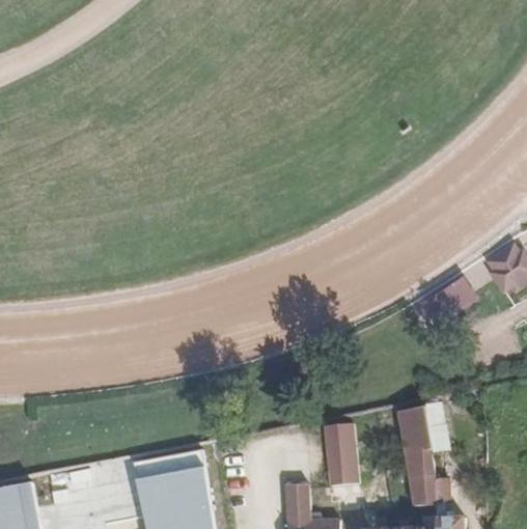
[(502,290),(526,273),(526,258),(521,250),(517,252),(493,269),(489,272),(502,290)]
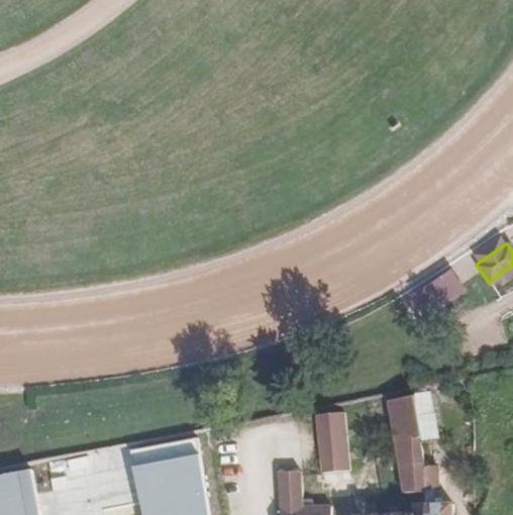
[(438,308),(469,291),(454,268),(424,285),(438,308)]
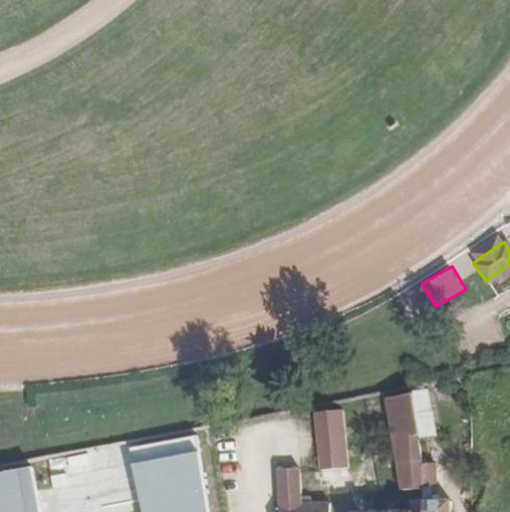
[(421,390),(407,392),(415,438),(435,434),(431,411),(424,412),(421,390)]
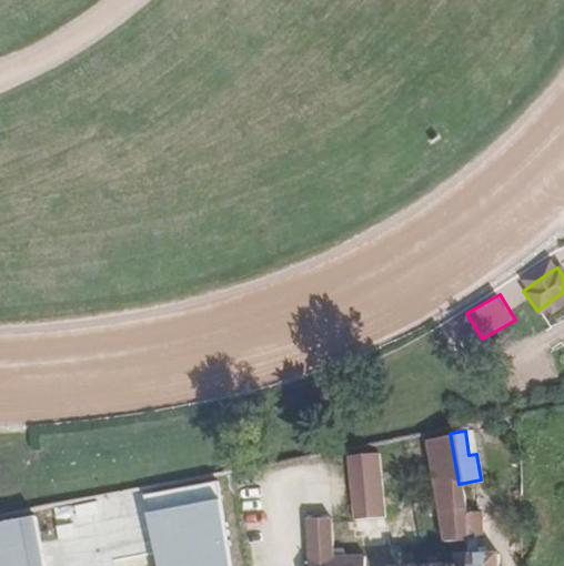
[(467,565),(463,509),(459,484),(454,456),(451,436),(424,441),(441,538),(452,538),(452,561),(389,563),(389,565),(467,565)]
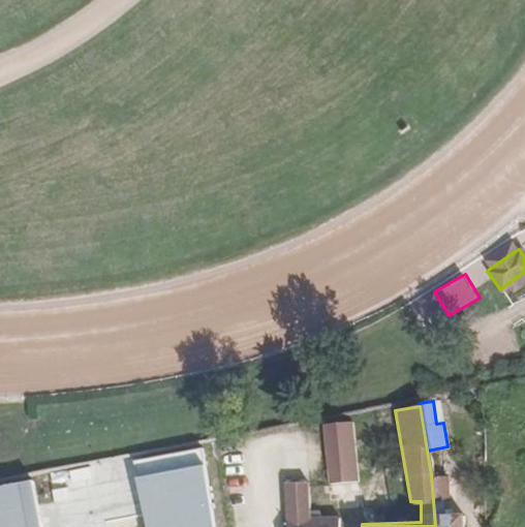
[(345,421),(322,423),(330,483),(353,479),(345,421)]
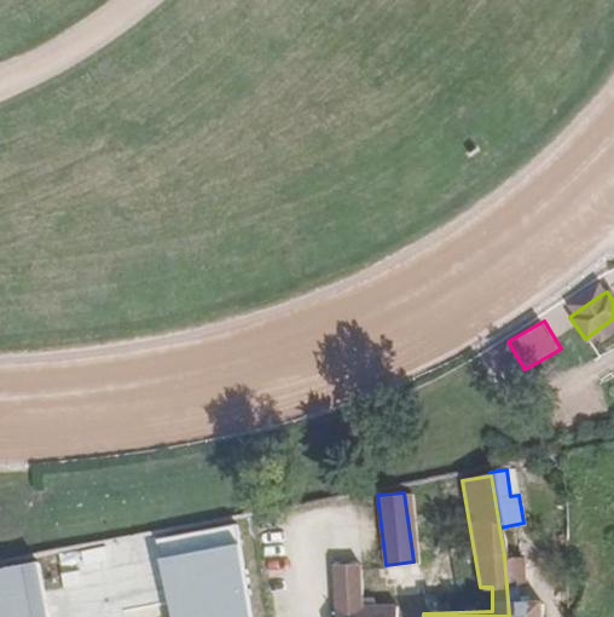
[(249,616),(233,529),(154,543),(169,616),(249,616)]
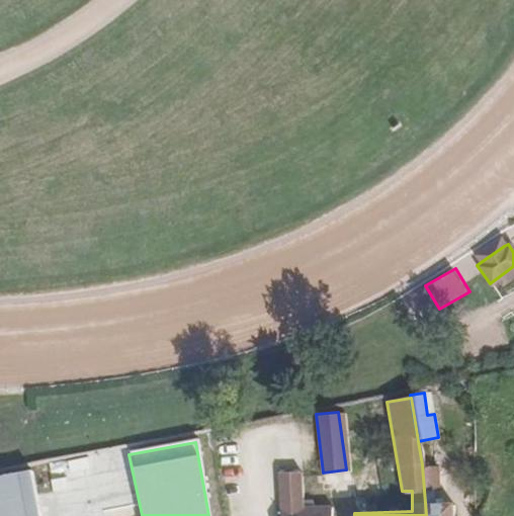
[(422,464),(426,515),(451,515),(451,503),(433,503),(432,489),(439,488),(437,463),(422,464)]
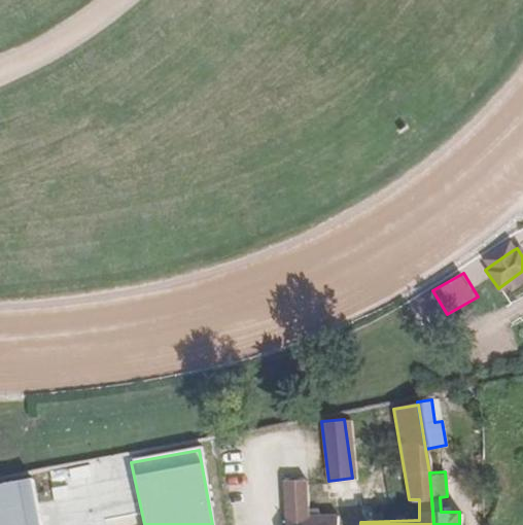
[(337,524),(337,514),(308,515),(306,478),(283,479),(284,524),(337,524)]
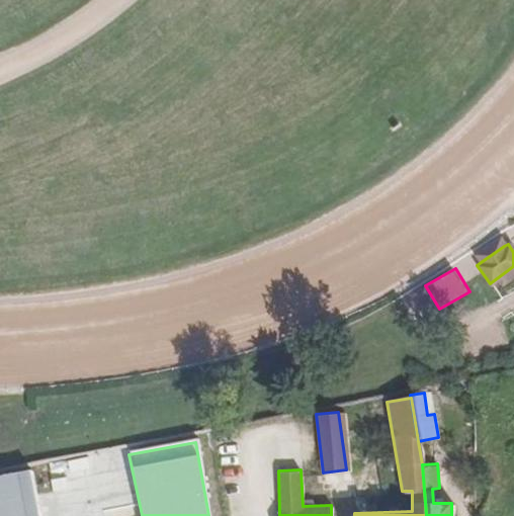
[(0,515),(37,515),(29,474),(0,478),(0,515)]
